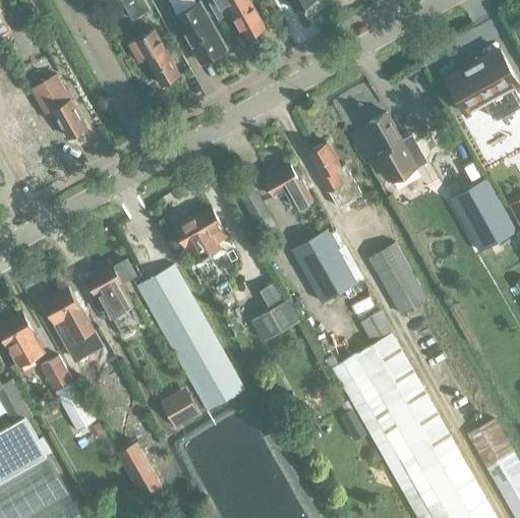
[(152,12),(145,0),(126,0),(137,19),(152,12)]
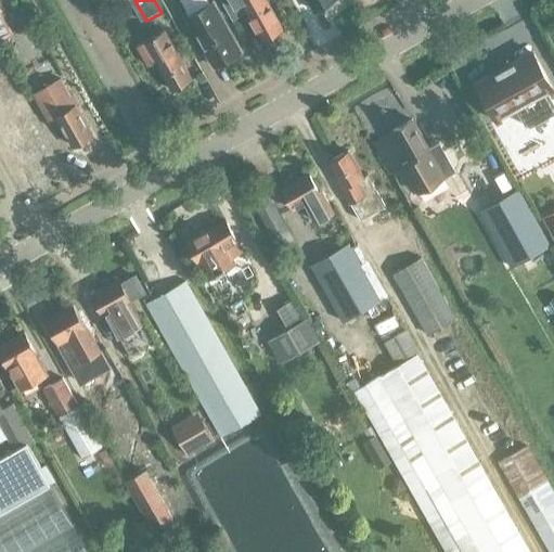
[(283,31),(267,2),(269,2),(269,0),(220,0),(233,23),(247,14),(263,42),(283,31)]
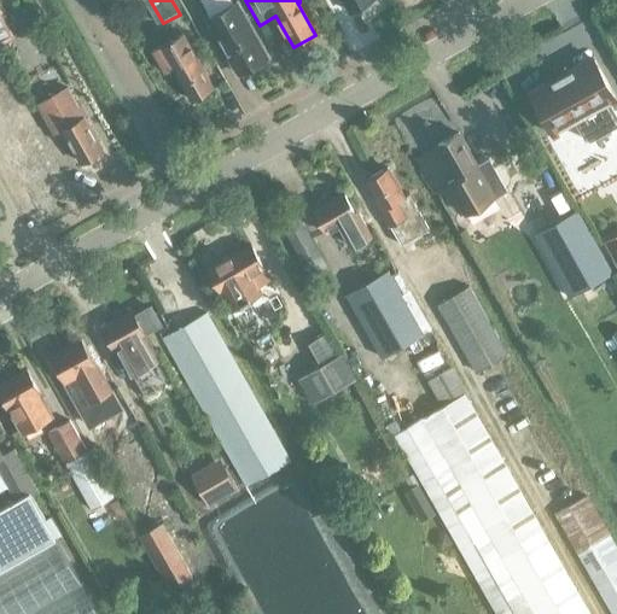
[(342,0),(350,15),(362,9),(364,11),(374,5),(373,3),(377,0),(376,0),(342,0)]
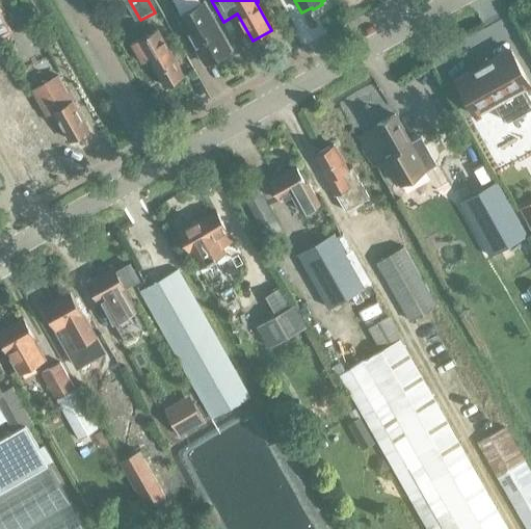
[(232,52),(205,4),(180,19),(206,65),(232,52)]
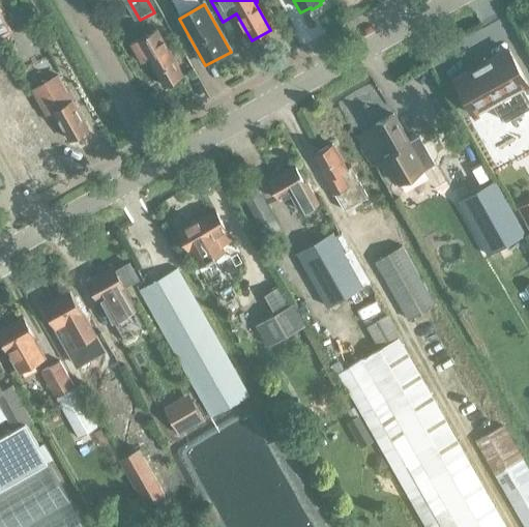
[(142,65),(150,61),(166,88),(183,78),(157,31),(131,46),(142,65)]
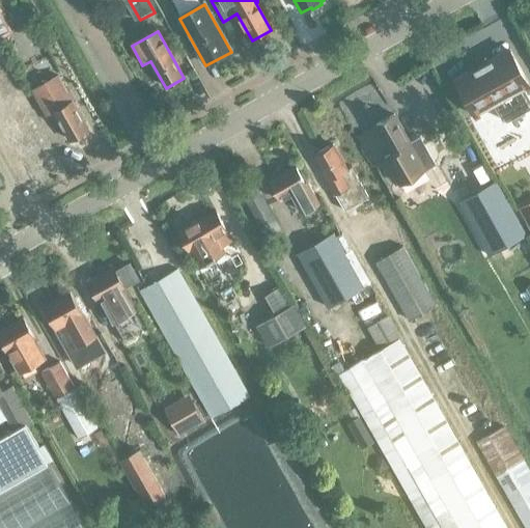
[(478,118),(496,108),(504,122),(510,123),(529,112),(529,96),(526,90),(529,88),(529,83),(510,51),(472,75),(470,74),(463,78),(463,80),(456,83),(478,118)]
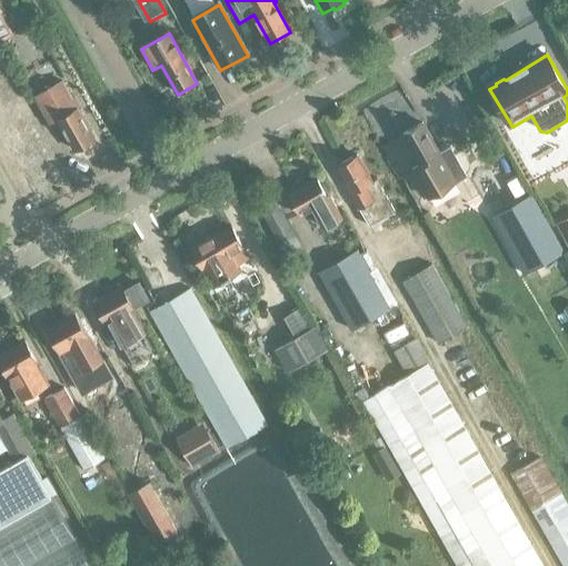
[(51,126),(59,122),(76,152),(95,141),(77,109),(63,83),(36,99),(51,126)]
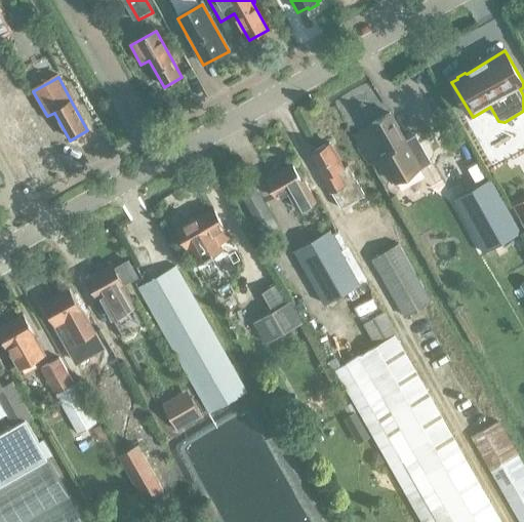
[(14,101),(0,109),(0,124),(24,166),(45,154),(14,101)]
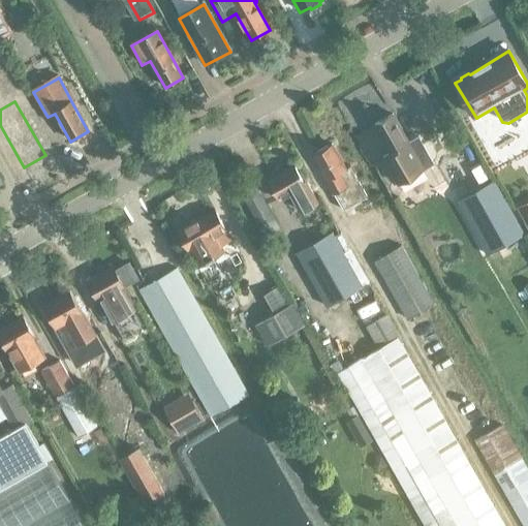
[(418,138),(409,144),(393,116),(375,126),(392,154),(383,158),(400,185),(425,172),(434,166),(418,138)]
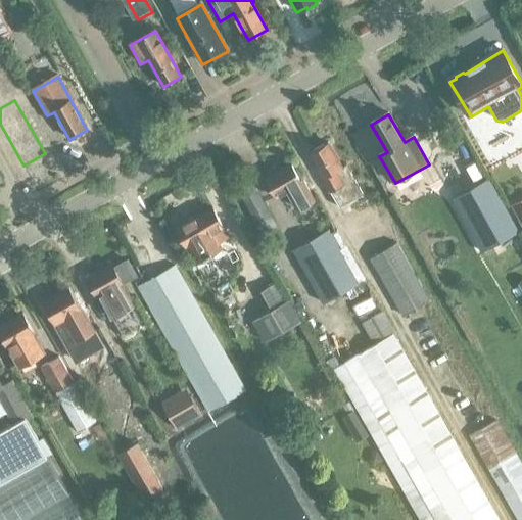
[(364,196),(346,167),(342,170),(327,142),(311,152),(318,167),(316,169),(330,193),(331,193),(340,209),(364,196)]
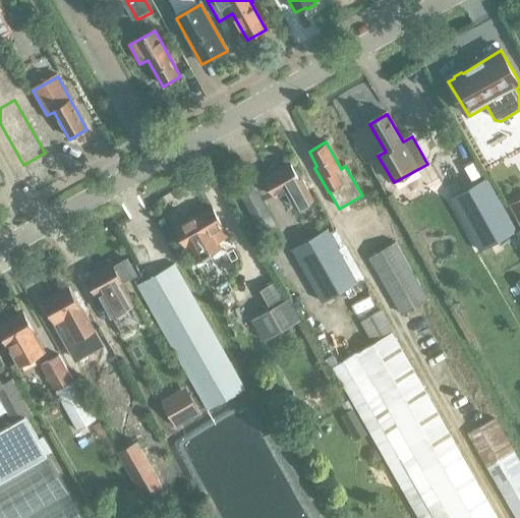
[(264,178),(276,199),(286,193),(295,209),(312,199),(302,181),(299,183),(289,164),(264,178)]
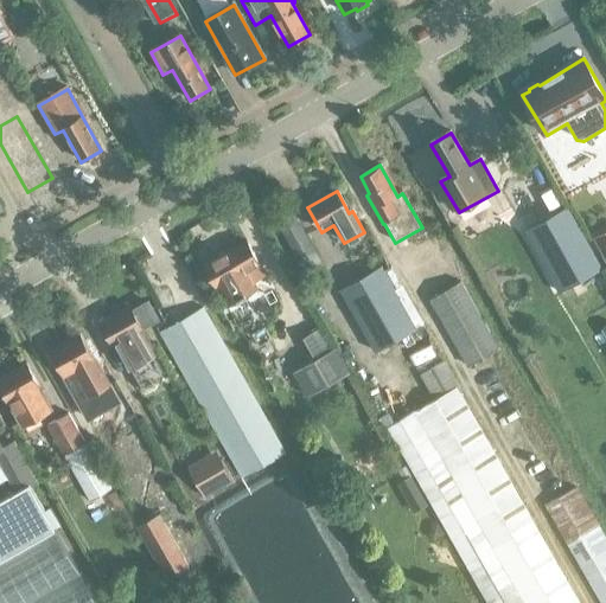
[(601,269),(568,207),(524,232),(559,293),(601,269)]
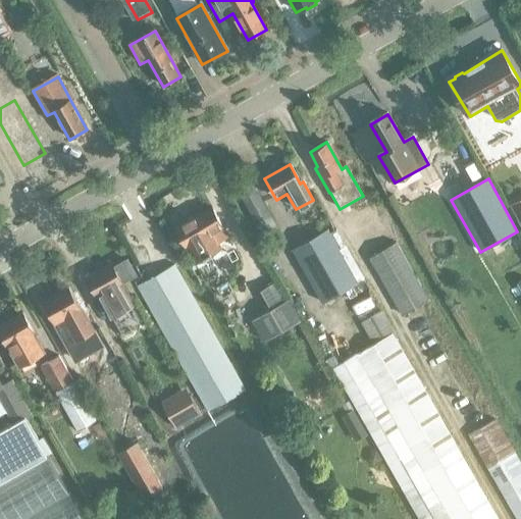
[(254,185),(240,193),(266,239),(278,231),(254,185)]
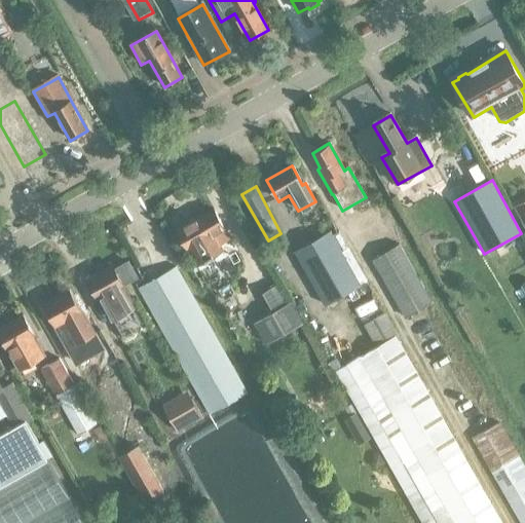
[(524,201),(514,208),(524,227),(524,201)]
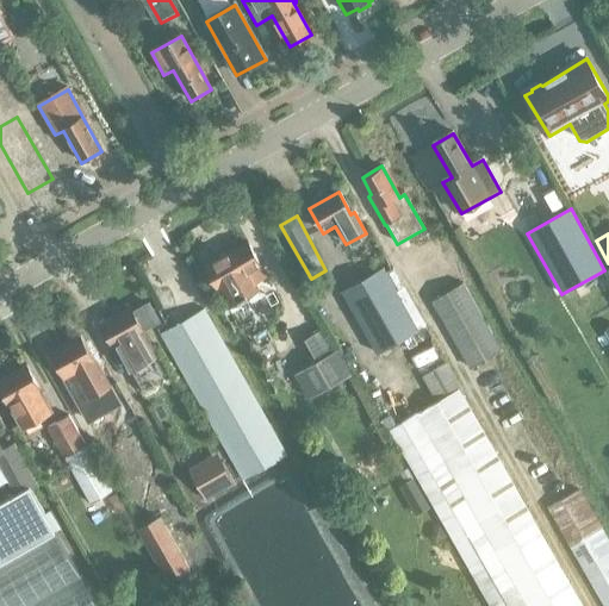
[(256,285),(268,279),(249,244),(236,251),(234,250),(204,267),(229,310),(261,291),(256,285)]
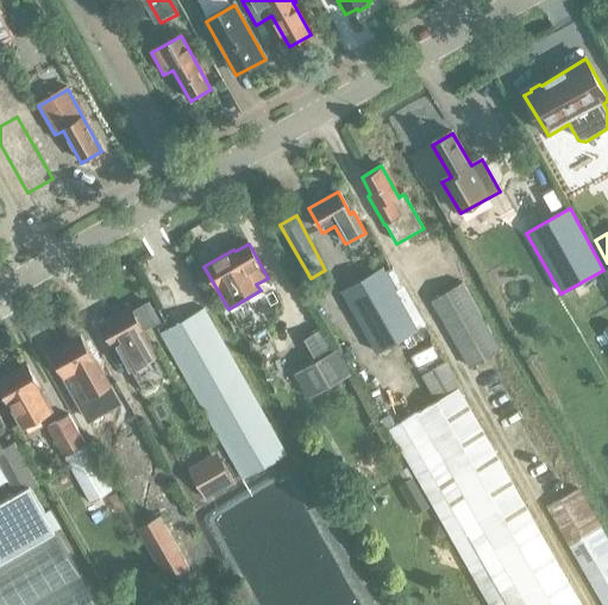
[(419,332),(386,273),(383,269),(342,292),(377,355),(419,332)]
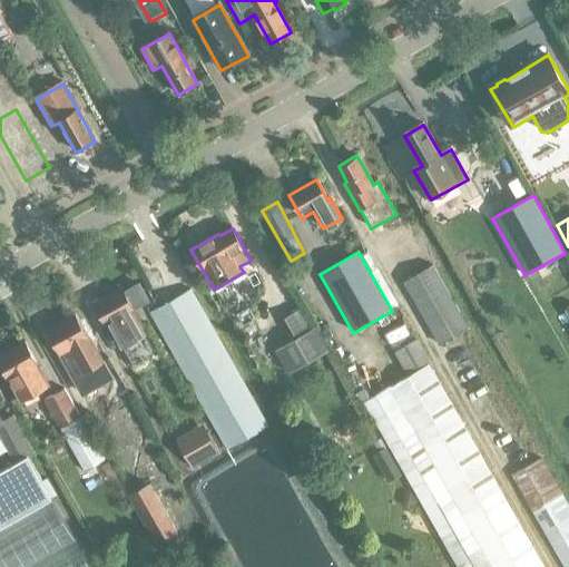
[(439,345),(470,330),(434,265),(403,282),(439,345)]
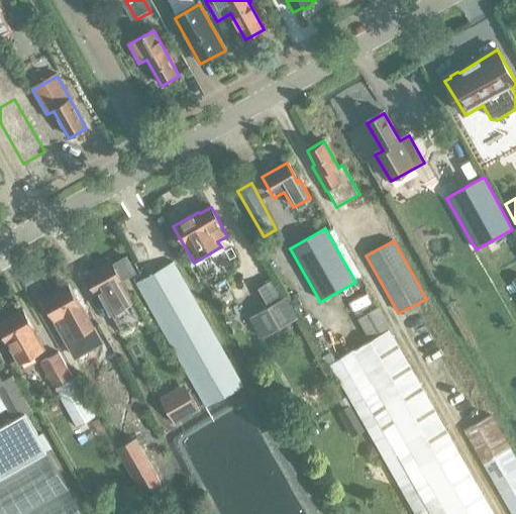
[(131,304),(119,283),(122,281),(136,274),(128,258),(114,265),(112,262),(85,276),(96,296),(98,294),(110,315),(131,304)]
